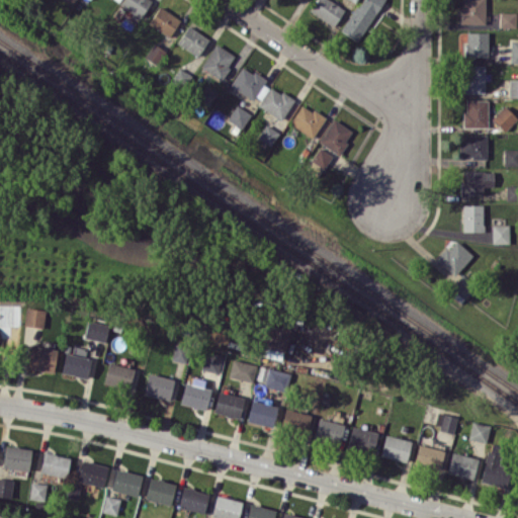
[(151,0),(121,0),(119,3),(141,17),(151,0)]
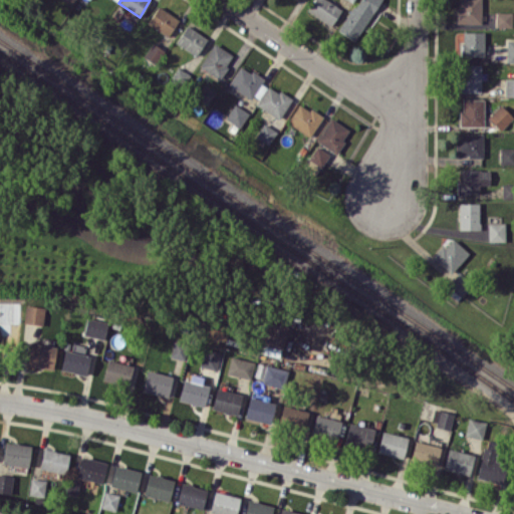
[(342,9),(327,0),(313,0),(307,10),(330,26),(342,9)]
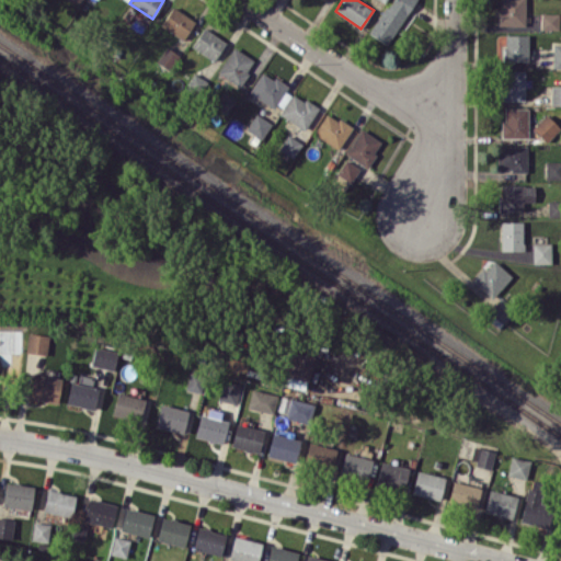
[(390,0),(369,32),(387,44),(415,0),(390,0)]
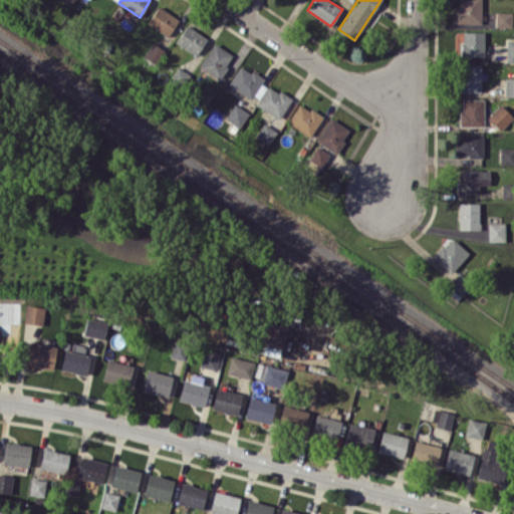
[(458,0),(458,22),(481,23),(481,0),(458,0)]
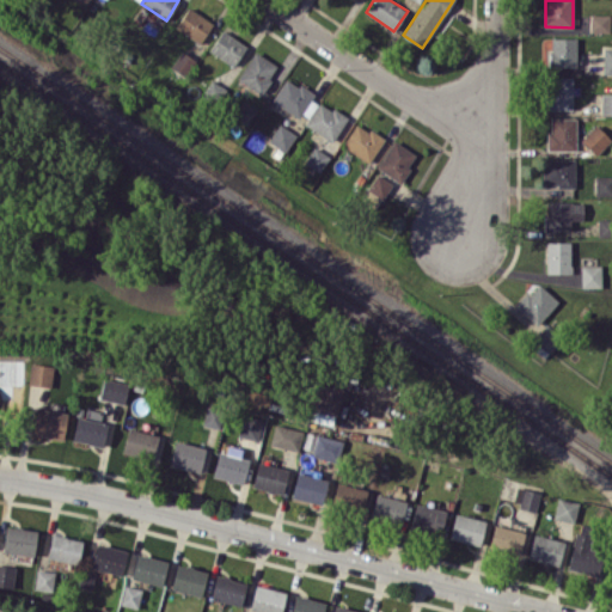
[(213,20),(187,7),(176,29),(202,42),(213,20)]
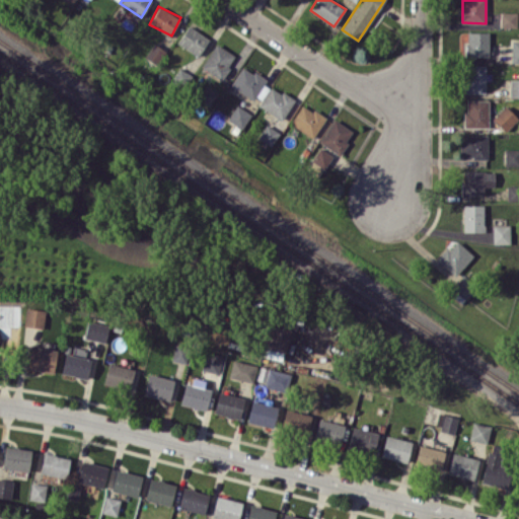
[(517,12),(501,12),(501,26),(517,26),(517,12)]
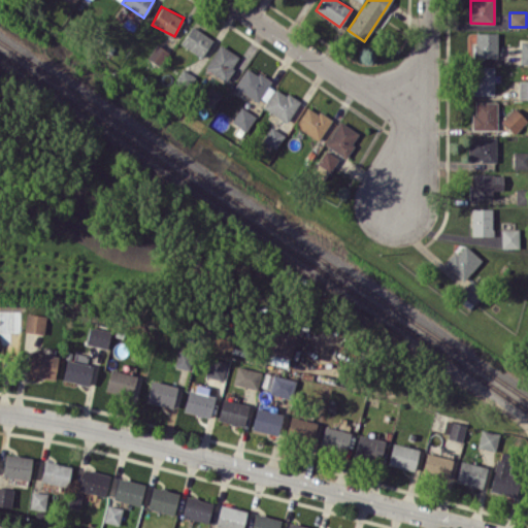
[(202,57),(213,39),(192,26),(180,43),(202,57)]
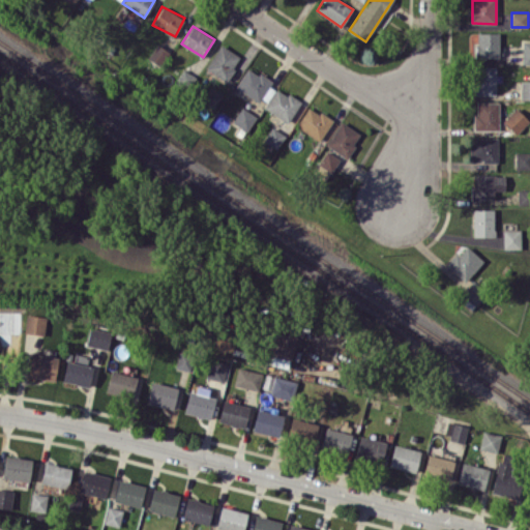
[(499,32),(476,32),(476,58),(499,57),(499,32)]
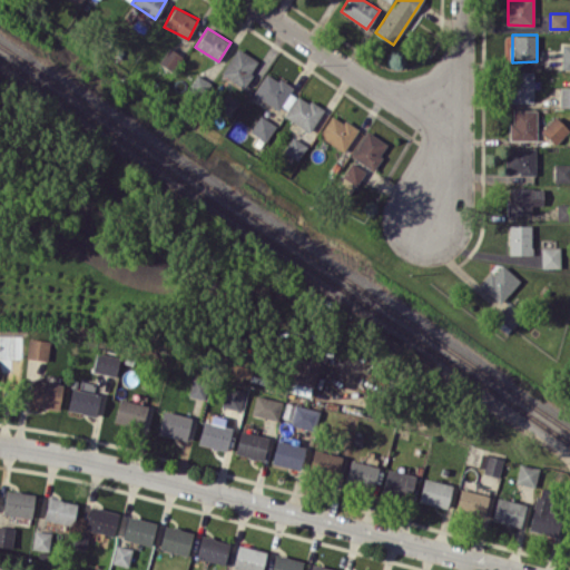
[(569,68),(569,41),(560,42),(561,68),(569,68)]
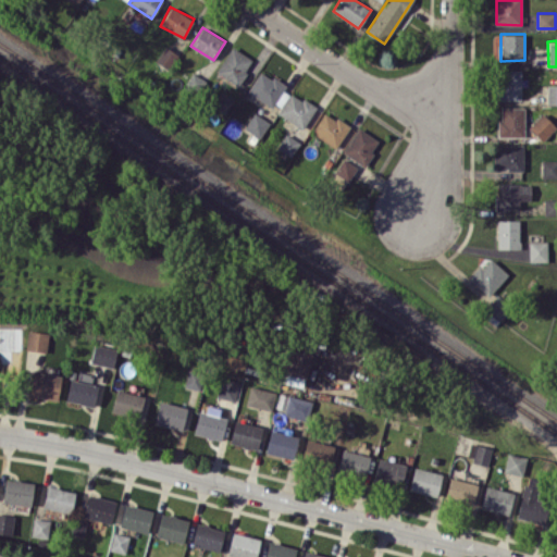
[(166,66),(176,53),(165,46),(156,59),(166,66)]
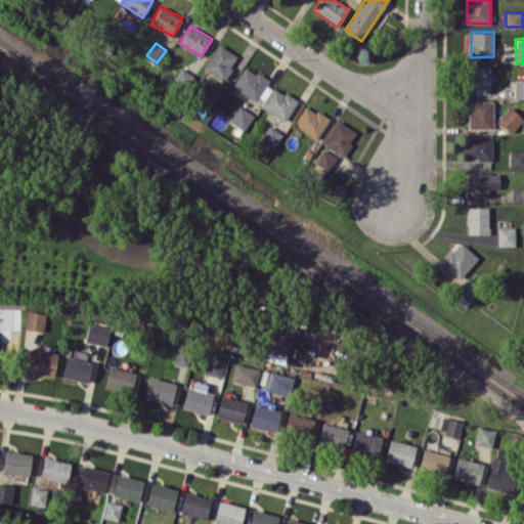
[(204,68),(225,80),(238,54),(217,43),(204,68)]
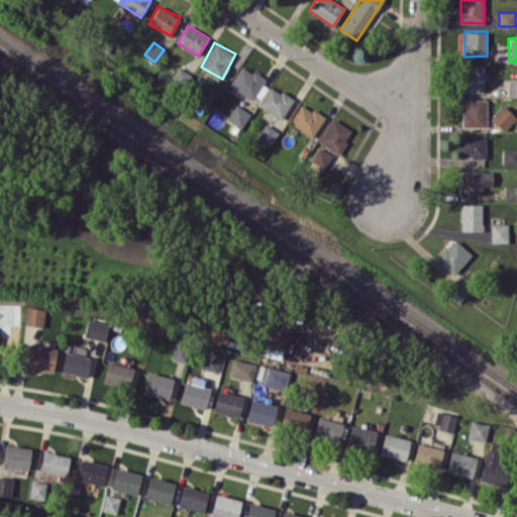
[(484,65),(459,65),(460,92),(485,92),(484,65)]
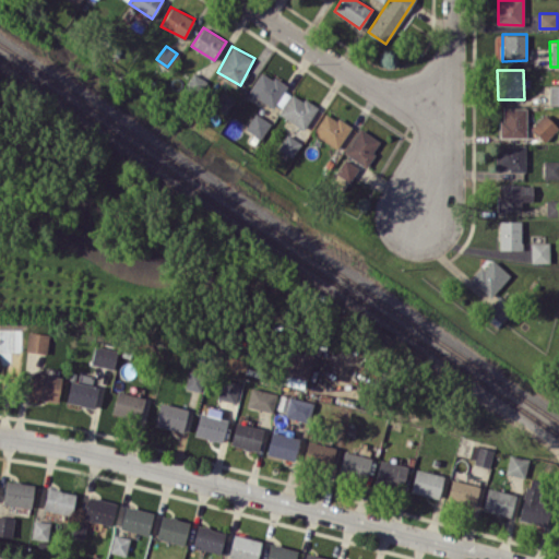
[(292,91),(261,71),(249,91),(280,110),(292,91)]
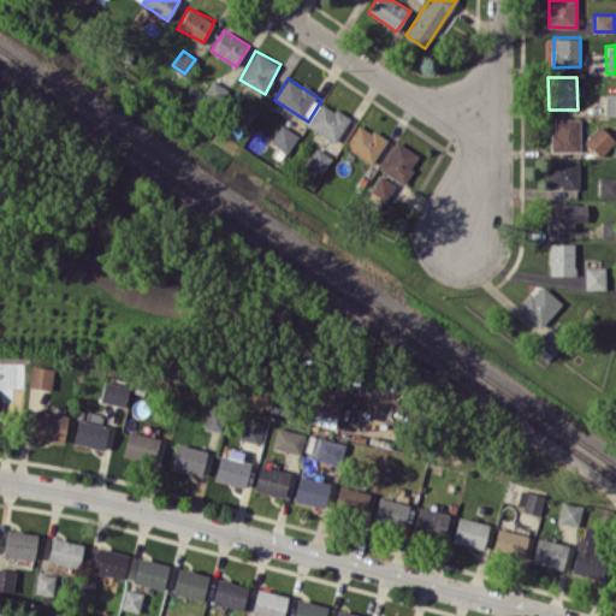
[(605,116),(615,114),(615,93),(605,94),(605,116)]
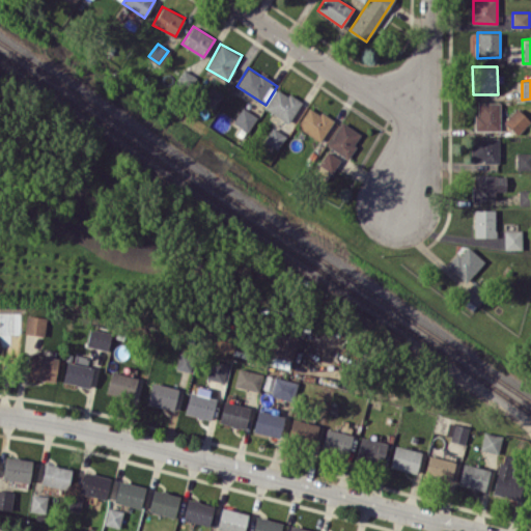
[(264,108),(288,122),(302,102),(277,87),(264,108)]
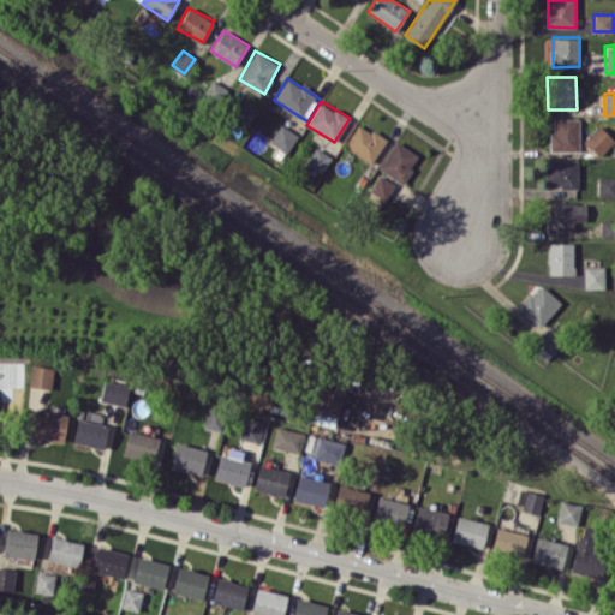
[(248,125),(257,109),(244,102),(234,118),(248,125)]
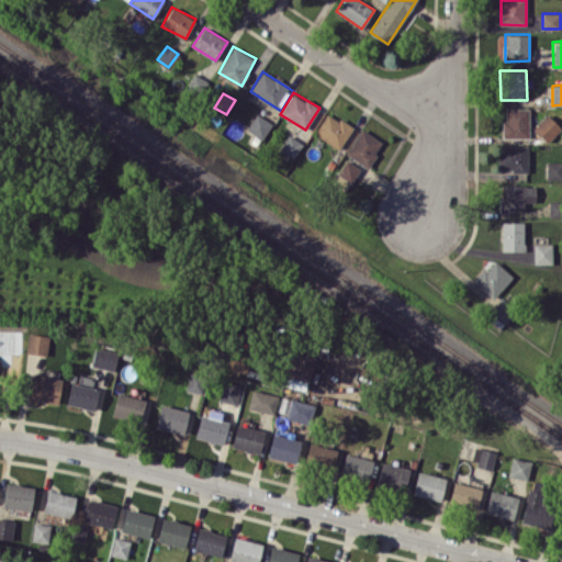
[(529,137),(529,108),(505,108),(504,137),(529,137)]
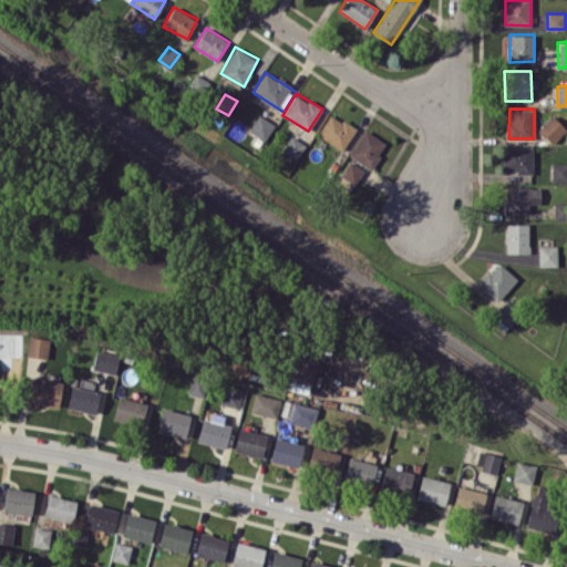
[(341,151),(356,130),(331,112),(317,134),(341,151)]
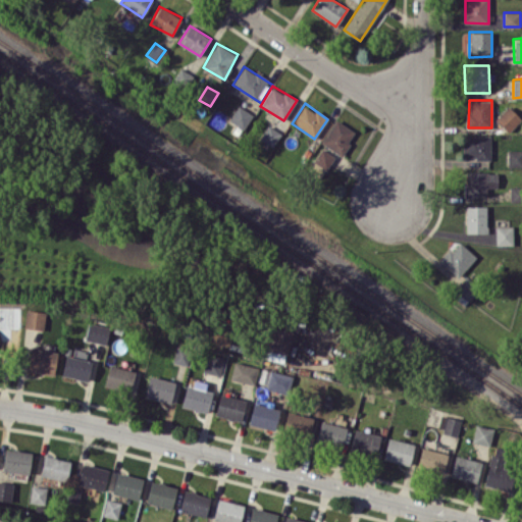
[(253,114),(238,105),(228,120),(244,129),(253,114)]
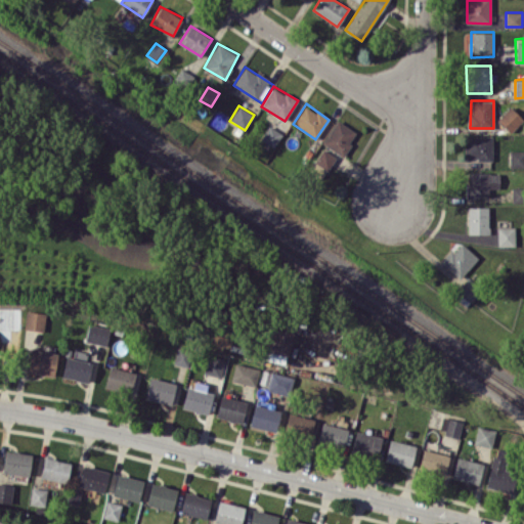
[(343,156),(357,132),(337,120),(322,142),(343,156)]
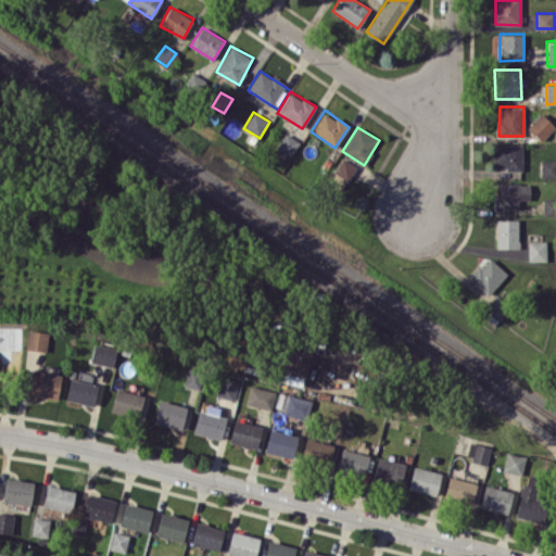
[(522,171),(522,143),(493,144),(493,167),(506,167),(506,171),(522,171)]
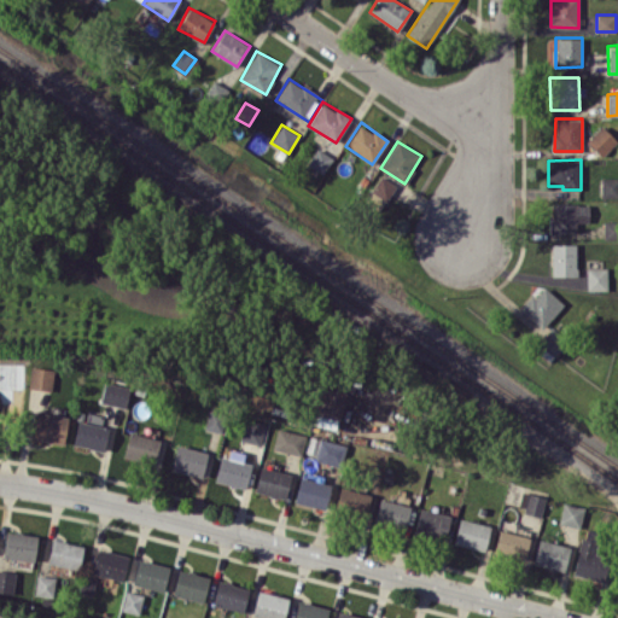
[(366,200),(380,210),(396,185),(382,176),(366,200)]
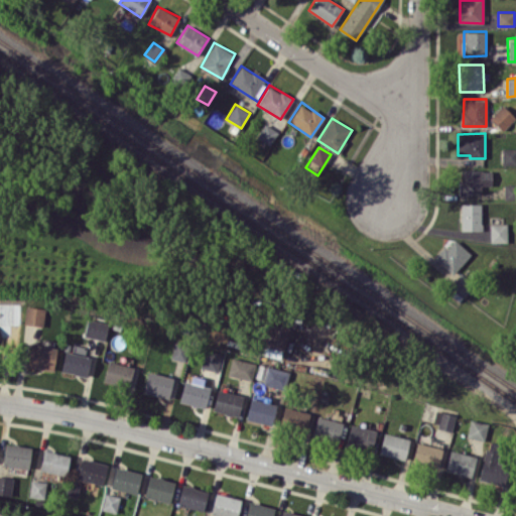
[(482,194),(482,185),(493,185),(492,169),(460,170),(461,194),(482,194)]
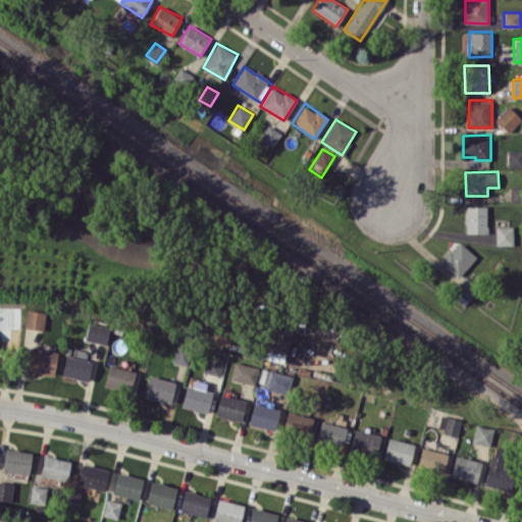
[(466,232),(487,232),(487,205),(466,205),(466,232)]
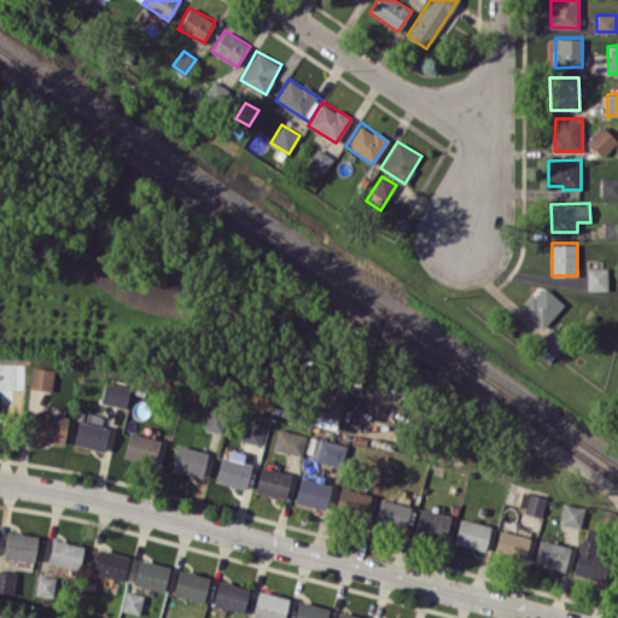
[(608,290),(608,267),(587,267),(587,290),(608,290)]
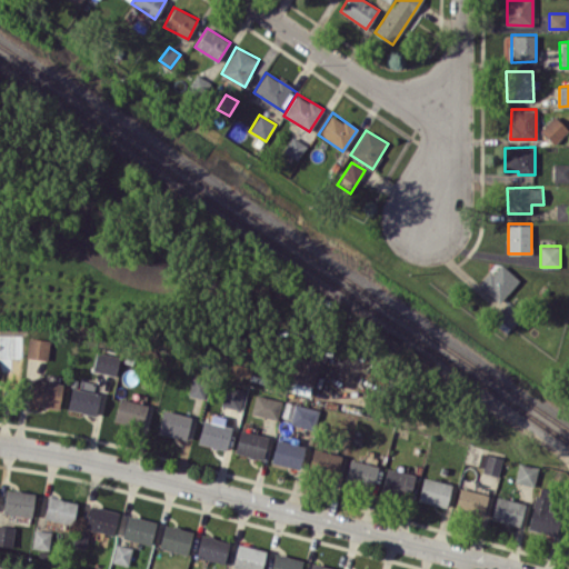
[(519,281),(499,261),(479,282),(499,302),(519,281)]
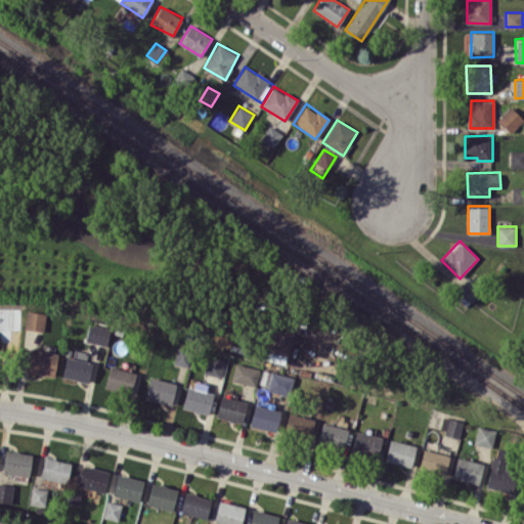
[(470,301),(482,288),(469,276),(456,290),(470,301)]
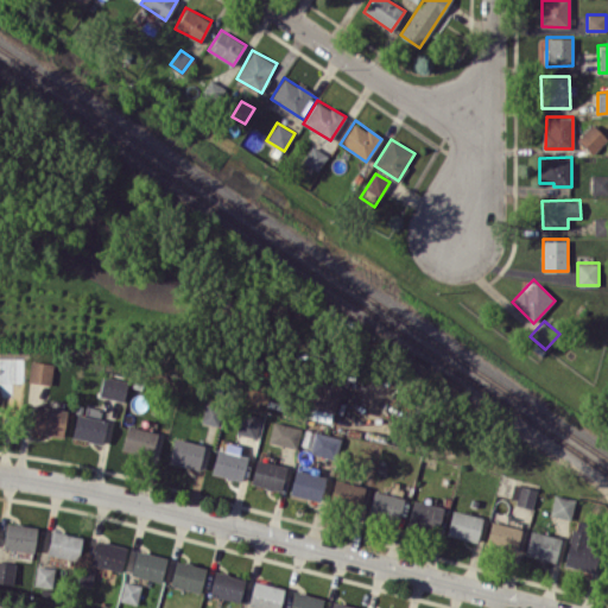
[(13,358),(0,356),(0,377),(13,378),(13,358)]
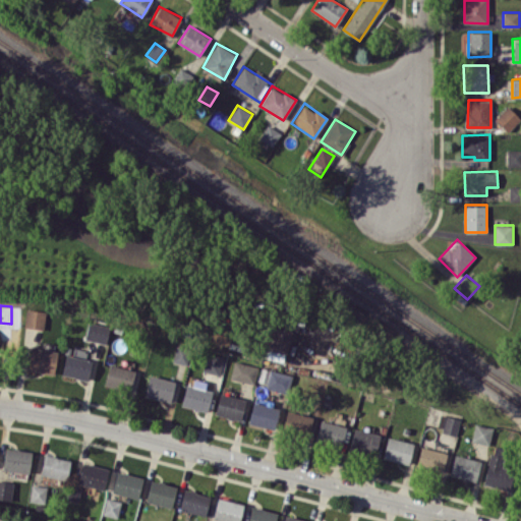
[(45,310),(25,309),(24,327),(43,329),(45,310)]
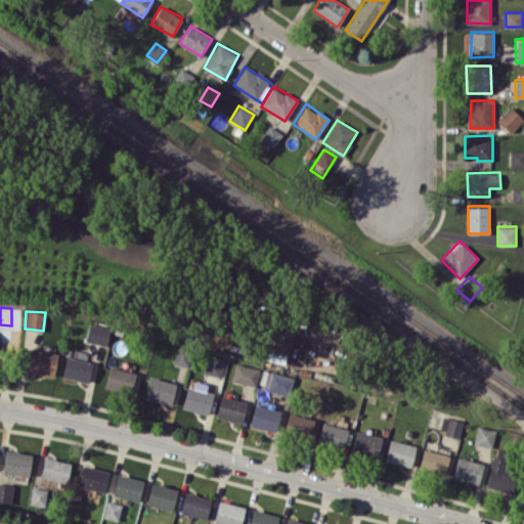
[(85,340),(105,346),(111,329),(89,323),(85,340)]
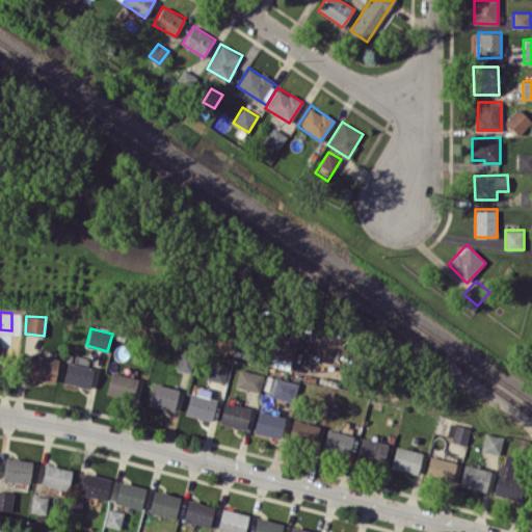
[(298,338),(273,331),(265,364),(290,370),(298,338)]
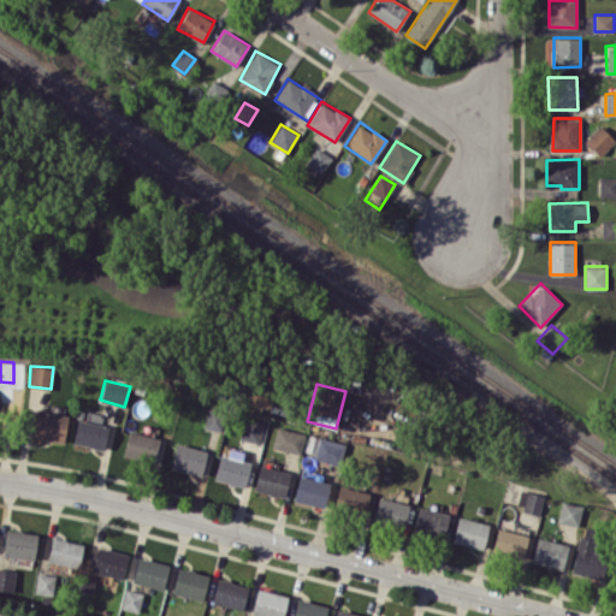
[(272,397),(249,392),(247,403),(270,408),(272,397)]
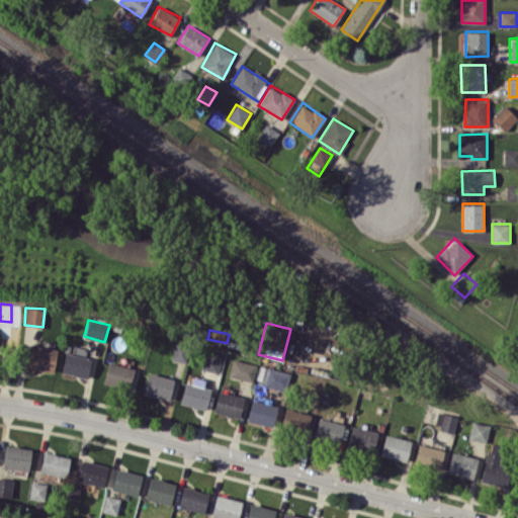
[(53,372),(57,349),(31,344),(27,367),(53,372)]
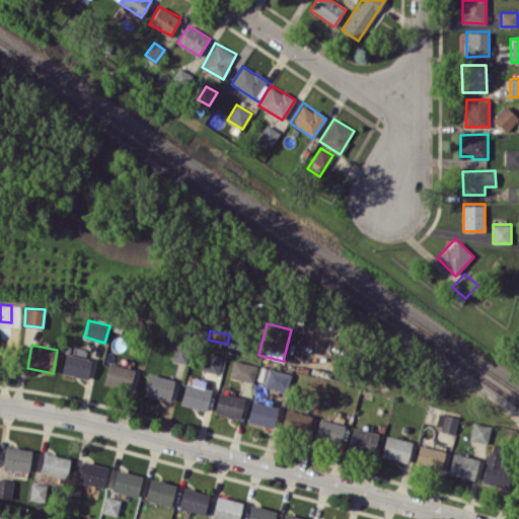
[(202,370),(219,373),(223,355),(206,352),(202,370)]
